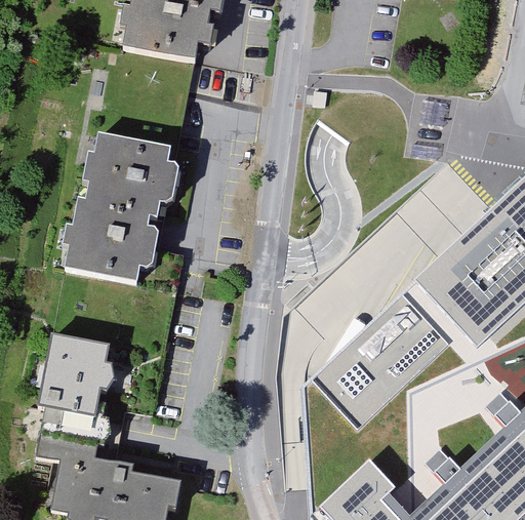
[(128,27),(124,45),(189,57),(195,58),(198,43),(211,45),(215,27),(208,26),(211,11),(221,14),(225,0),(133,0),(132,7),(124,5),(120,26),(128,27)]
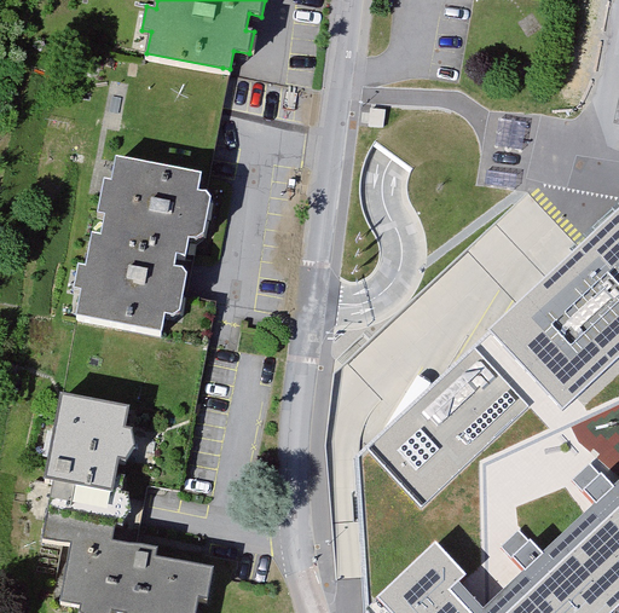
[(80,50),(68,47),(64,63),(76,65),(80,50)]
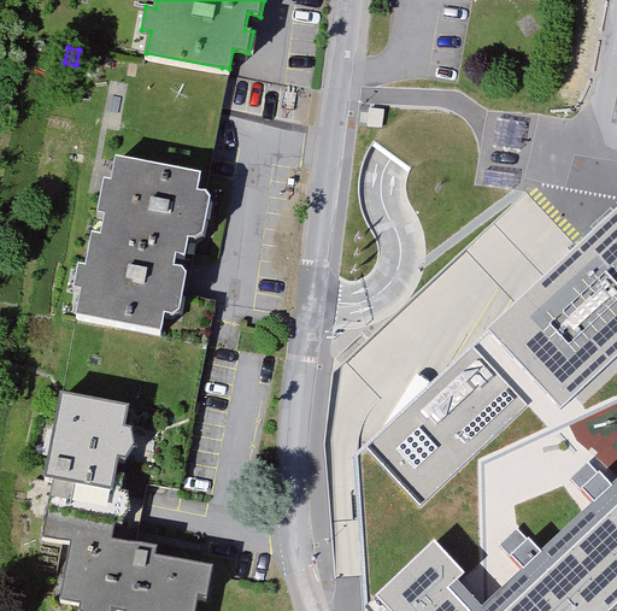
[(229,69),(222,68),(200,172),(115,157),(110,180),(104,178),(97,212),(104,215),(100,234),(92,233),(86,265),(77,263),(72,287),(81,289),(76,315),(207,339),(215,297),(186,292),(193,256),(186,254),(188,238),(195,239),(204,235),(211,199),(205,191),(229,69)]
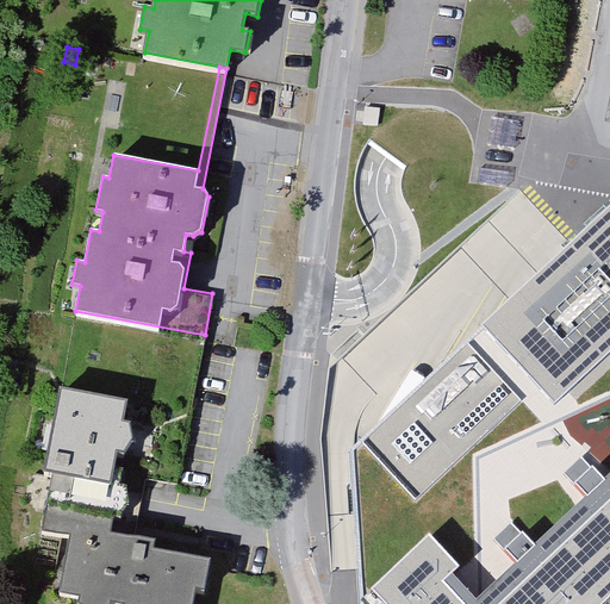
[(365,603),(609,603),(609,212),(353,448),(365,603)]
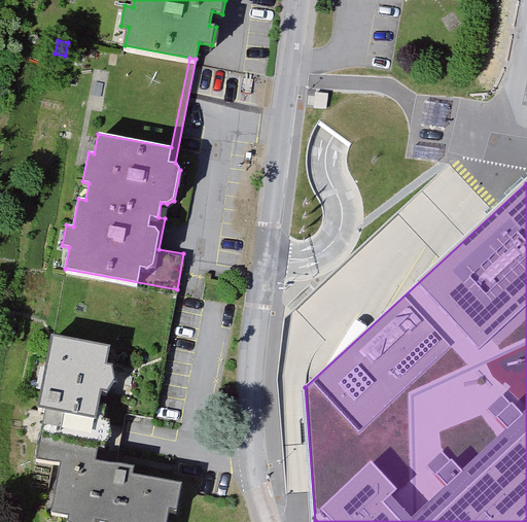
[(117,463),(127,410),(106,406),(107,403),(98,402),(109,346),(54,336),(40,407),(46,408),(37,457),(62,461),(53,510),(70,513),(69,519),(73,521),(96,521),(97,518),(109,521),(108,521),(168,521),(171,507),(177,508),(182,482),(133,473),(134,466),(117,463)]
